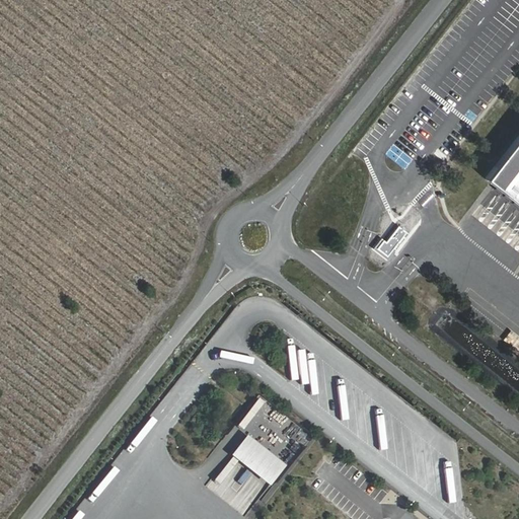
[(518,152),(489,191),(518,213),(518,152)]
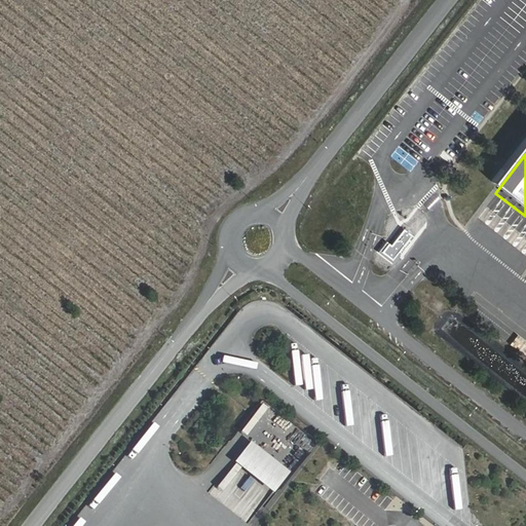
[(392,245),(385,255),(392,260),(400,250),(392,245)]
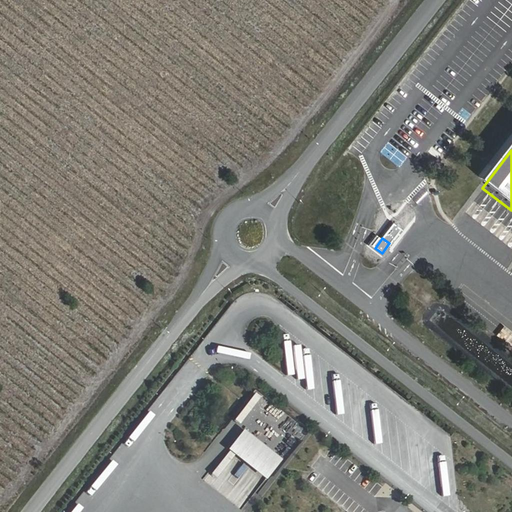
[(247,430),(276,416),(273,409),(244,423),(247,430)]
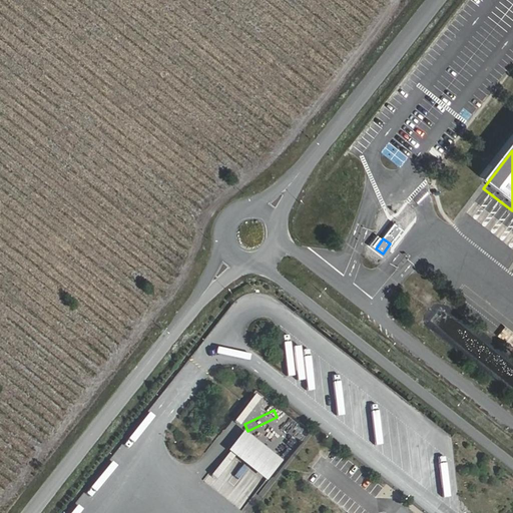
[(269,480),(285,459),(245,429),(229,450),(269,480)]
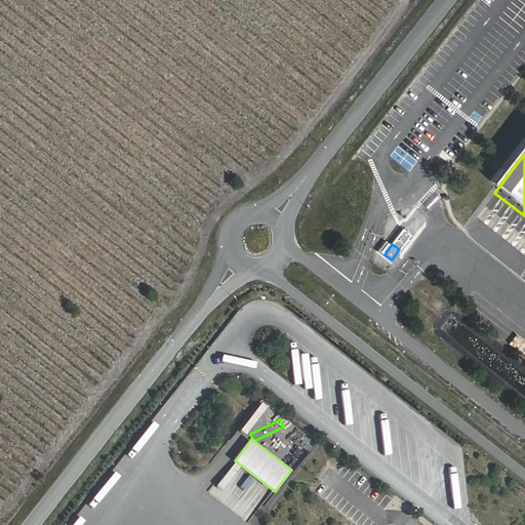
[(75,521),(80,524),(101,499),(96,496),(75,521)]
